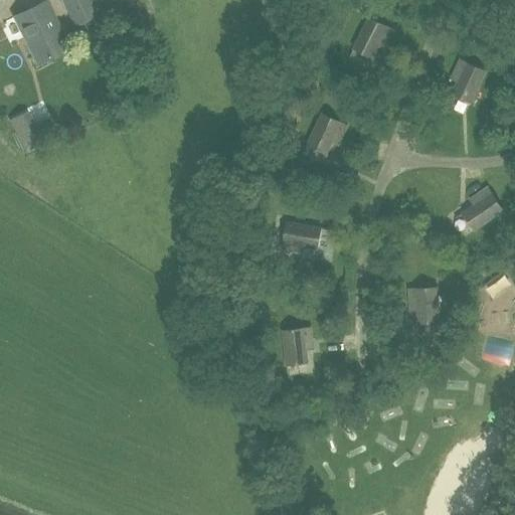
[(61,0),(74,26),(98,16),(91,0),(61,0)]
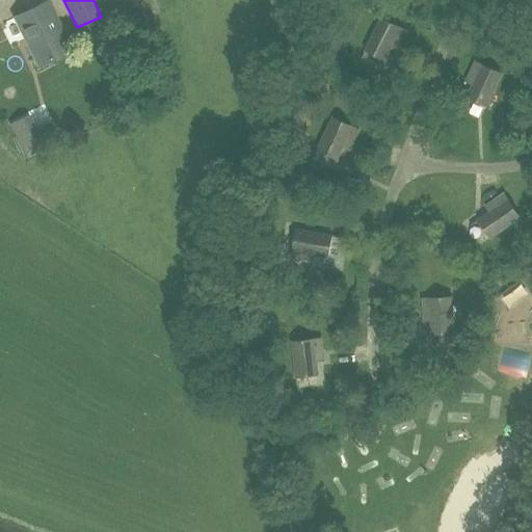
[(15,17),(38,65),(71,50),(47,1),(15,17)]
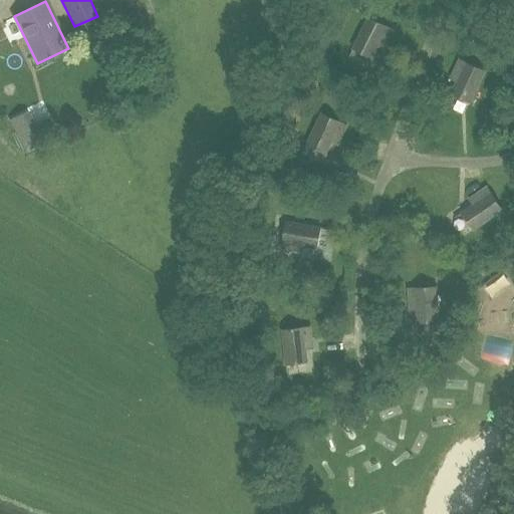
[(383,48),(393,30),(367,17),(352,48),(371,58),(377,45),(383,48)]
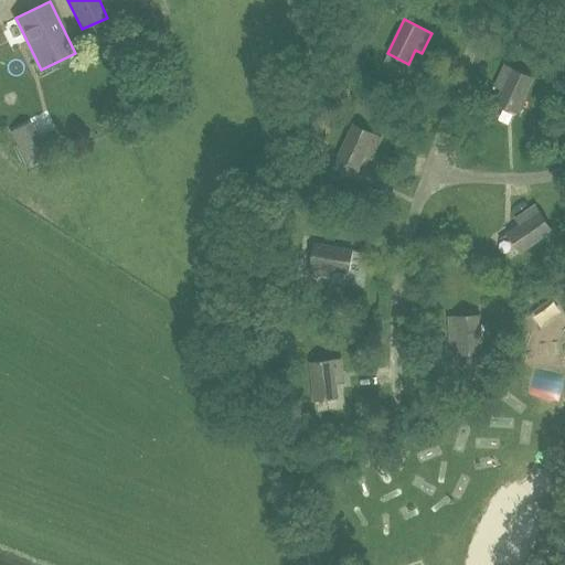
[(516,113),(532,78),(504,65),(494,85),(502,88),(496,103),(516,113)]
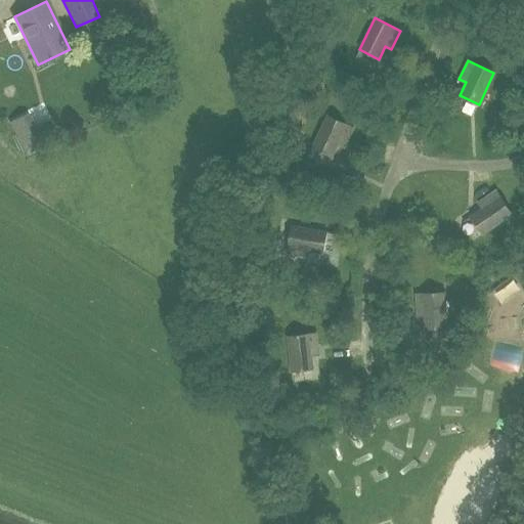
[(344,146),(353,128),(326,116),(312,147),(332,157),(338,143),(344,146)]
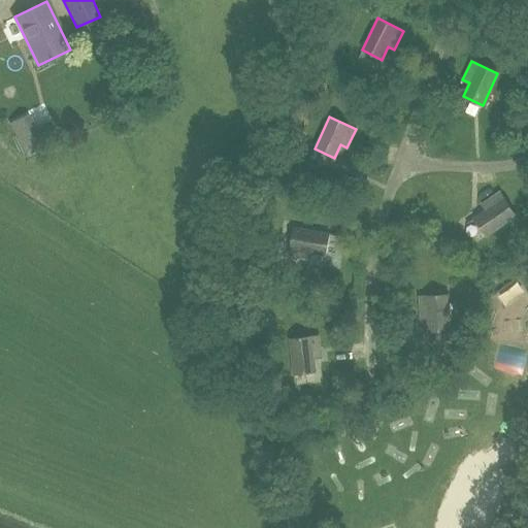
[(487,235),(516,216),(499,192),(483,203),(486,209),(474,218),(487,235)]
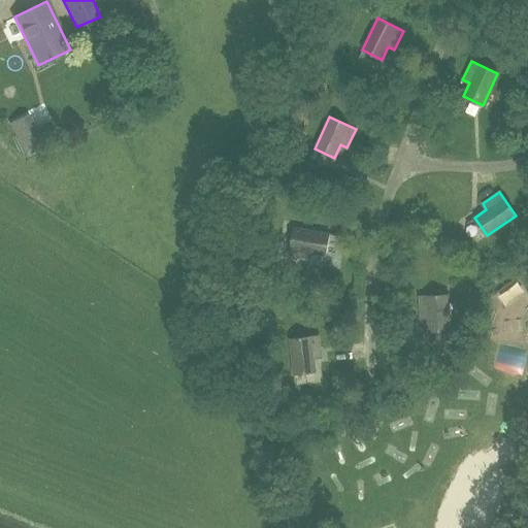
[(325,255),(329,233),(294,228),(289,256),(309,260),(310,253),(325,255)]
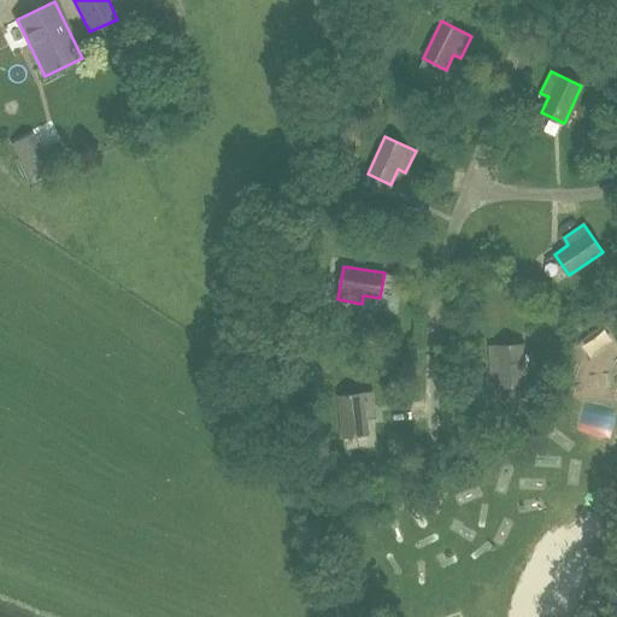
[(500,387),(526,386),(523,345),(489,346),(491,370),(499,370),(500,387)]
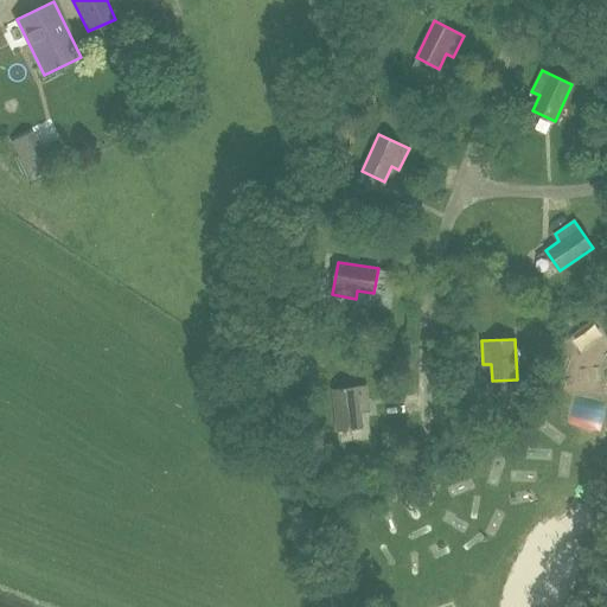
[(360,410),(369,410),(366,387),(333,390),(338,430),(363,427),(360,410)]
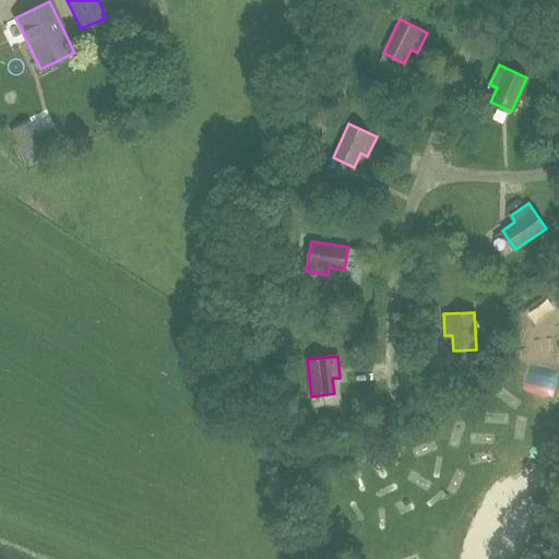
[(558,401),(558,380),(536,379),(535,400),(558,401)]
